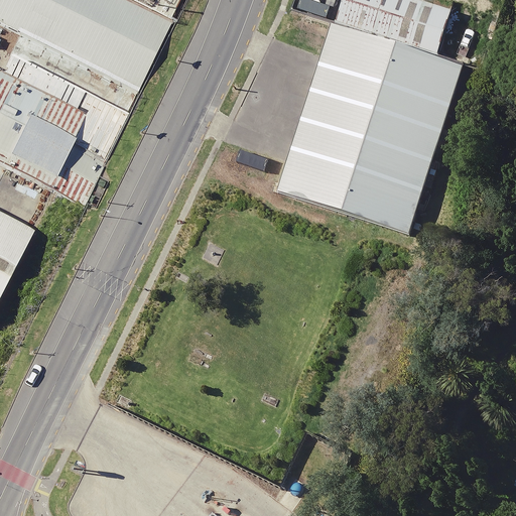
[(157,39),(74,0),(0,0),(0,86),(109,139),(157,39)]
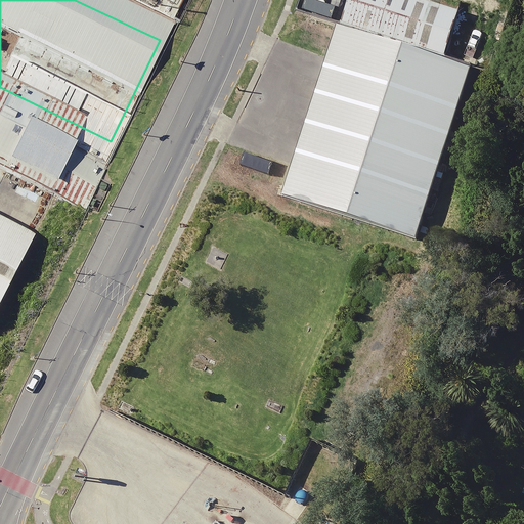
[(79,0),(102,11),(106,0),(154,0),(168,6),(170,0),(79,0)]
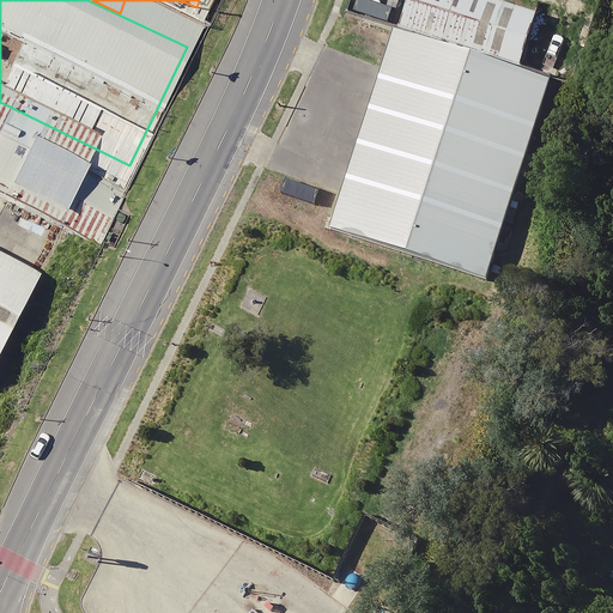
[(495,0),(404,0),(395,28),(517,68),(534,13),(495,0)]
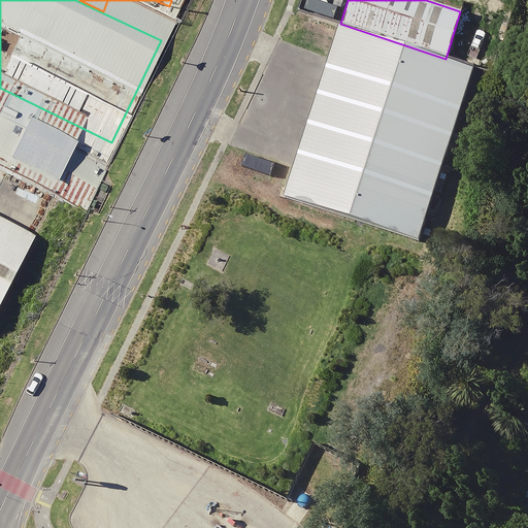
[(340,24),(336,23),(282,195),(417,238),(472,67),(446,59),(340,24)]
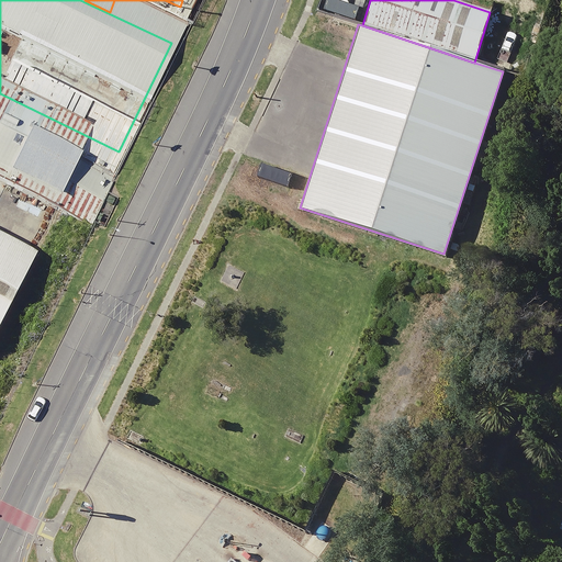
[(98,171),(0,124),(0,204),(66,236),(98,171)]
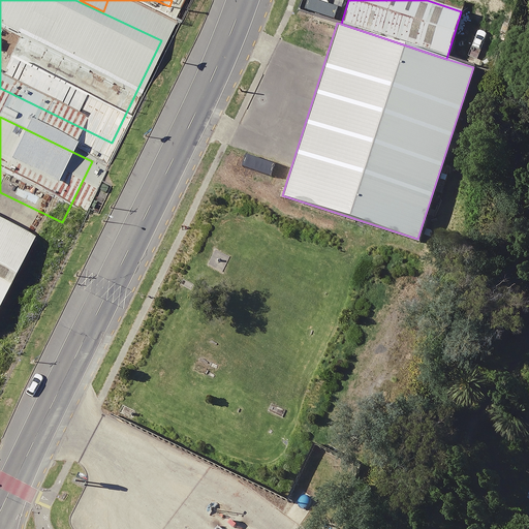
[(0,308),(36,237),(0,218),(0,308)]
